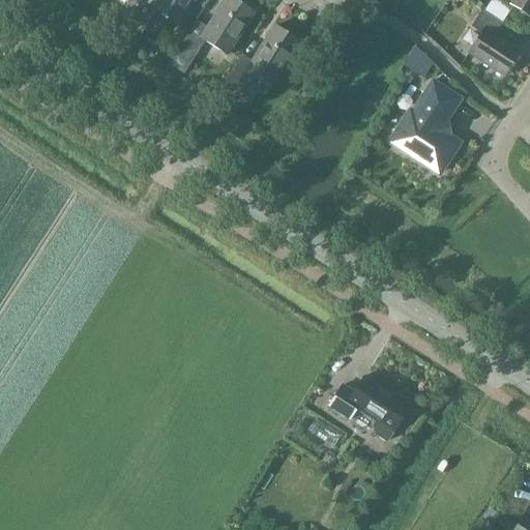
[(177,23),(192,0),(142,0),(127,25),(141,33),(156,9),(177,23)]
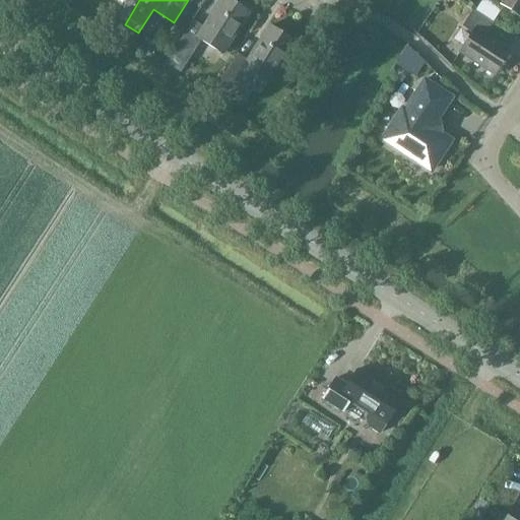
[(222,53),(248,13),(228,0),(219,0),(202,26),(192,19),(164,62),(179,72),(200,39),(222,53)]
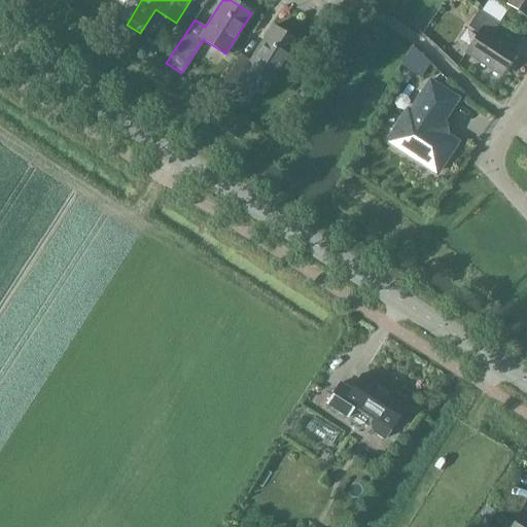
[(526,0),(508,0),(506,4),(526,16),(526,14),(526,0)]
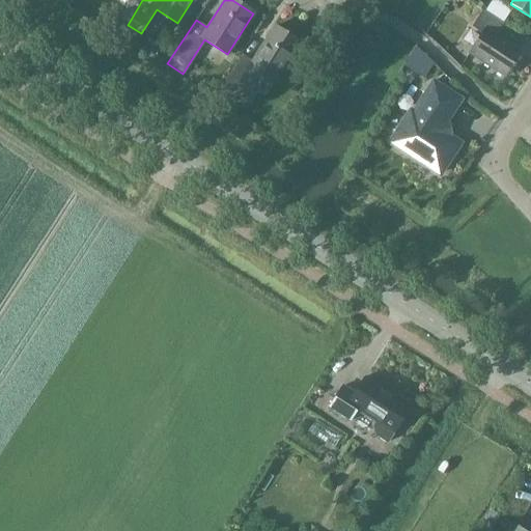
[(504,77),(520,51),(495,35),(502,24),(481,10),(471,27),(481,33),(468,53),(504,77)]
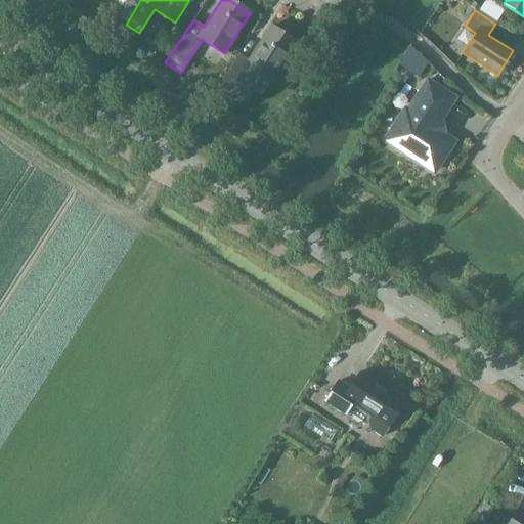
[(268,82),(295,41),(270,26),(249,60),(238,53),(219,85),(231,93),(248,69),(268,82)]
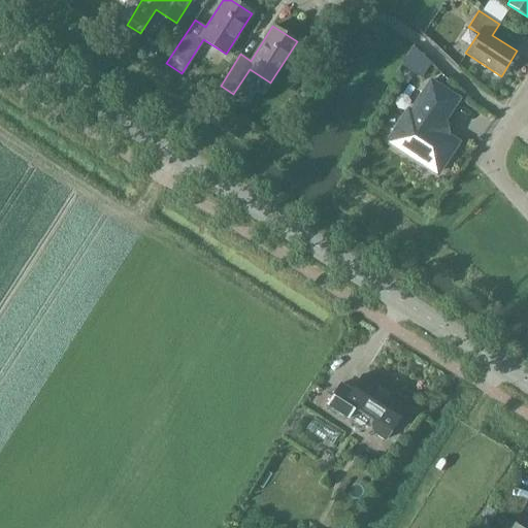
[(438,172),(454,149),(455,146),(455,143),(455,141),(454,140),(452,138),(443,133),(441,124),(458,99),(430,80),(409,111),(407,109),(388,139),(399,146),(399,149),(399,150),(400,152),(408,157),(409,157),(411,157),(413,156),(438,172)]
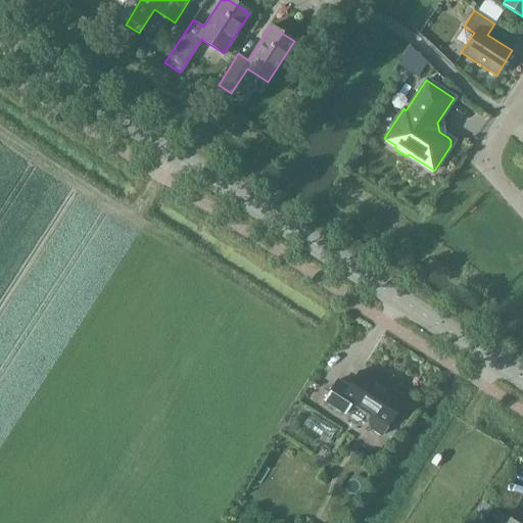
[(393,388),(391,389),(359,369),(348,386),(336,379),(323,400),(342,413),(348,401),(369,415),(366,420),(368,429),(379,436),(403,397),(402,397),(403,394),(393,388)]
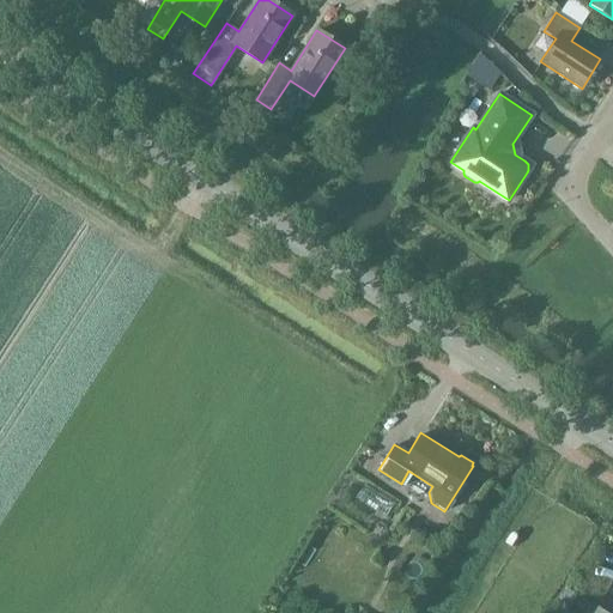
[(612,612),(612,588),(598,612),(612,612)]
